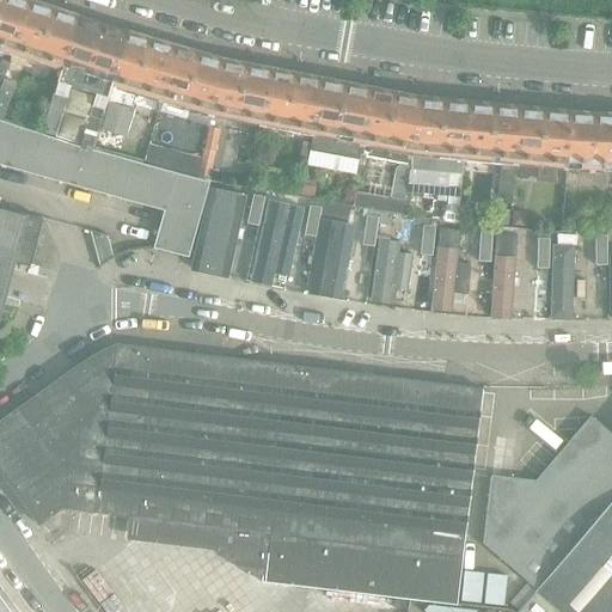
[(0,0),(0,48),(12,53),(29,2),(20,0),(0,0)]
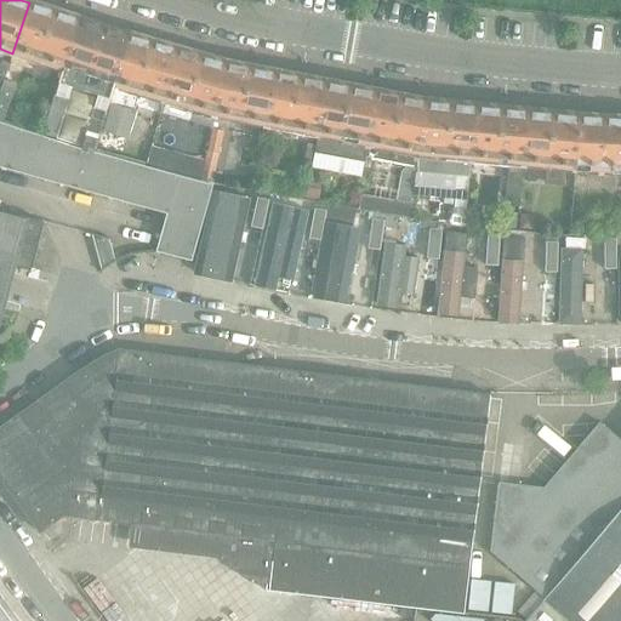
[(61,70),(78,18),(29,3),(12,53),(61,70)]
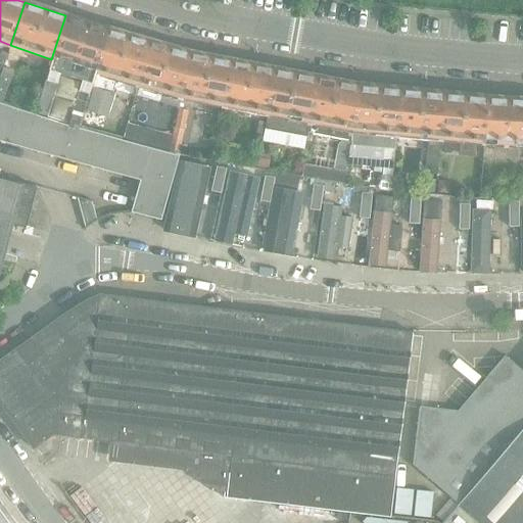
[(91,87),(106,29),(65,15),(51,59),(35,115),(51,121),(79,130),(83,115),(91,87)]
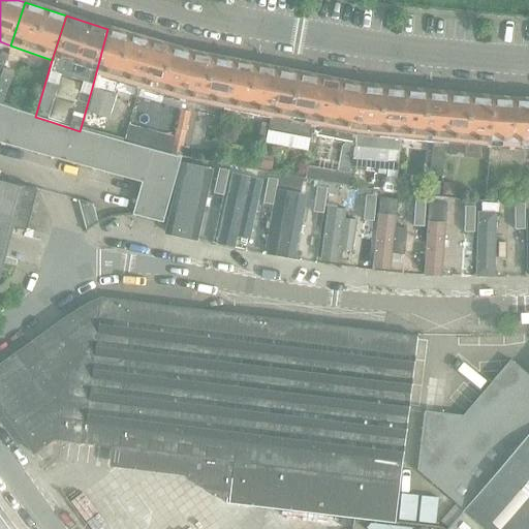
[(135,97),(152,41),(107,29),(92,88),(94,88),(87,113),(107,119),(107,120),(122,125),(130,98),(134,99),(135,97)]
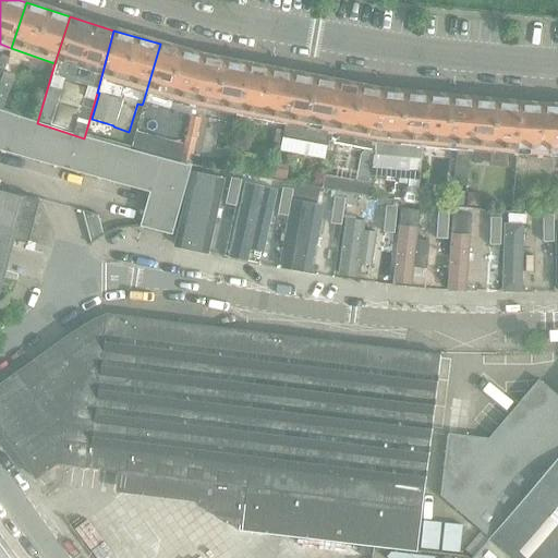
[(194,102),(203,57),(201,56),(160,44),(143,102),(189,116),(192,102),(194,102)]
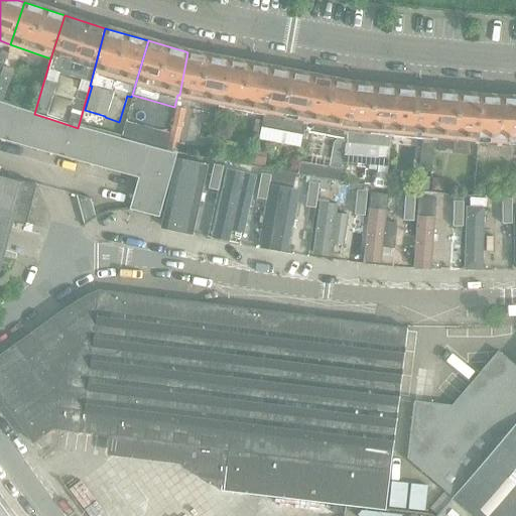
[(221,104),(229,60),(187,52),(179,95),(221,104)]
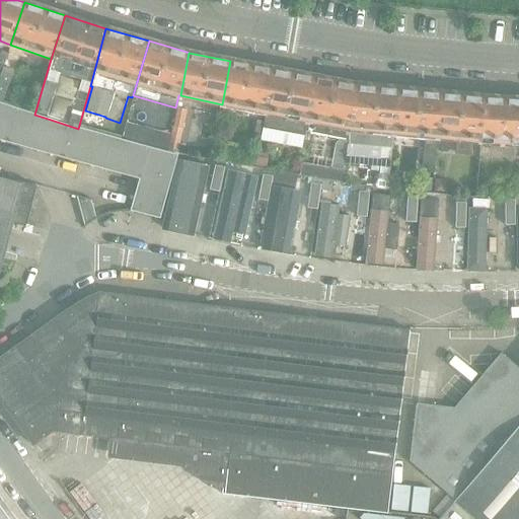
[(264,113),(270,68),(230,61),(222,104),(264,113)]
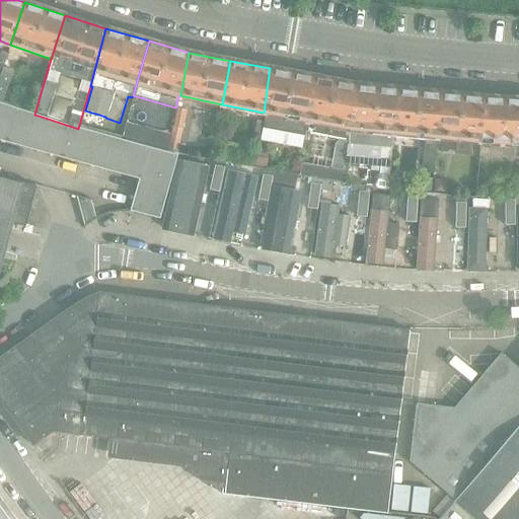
[(0,101),(2,102),(13,72),(2,68),(0,74),(0,101)]
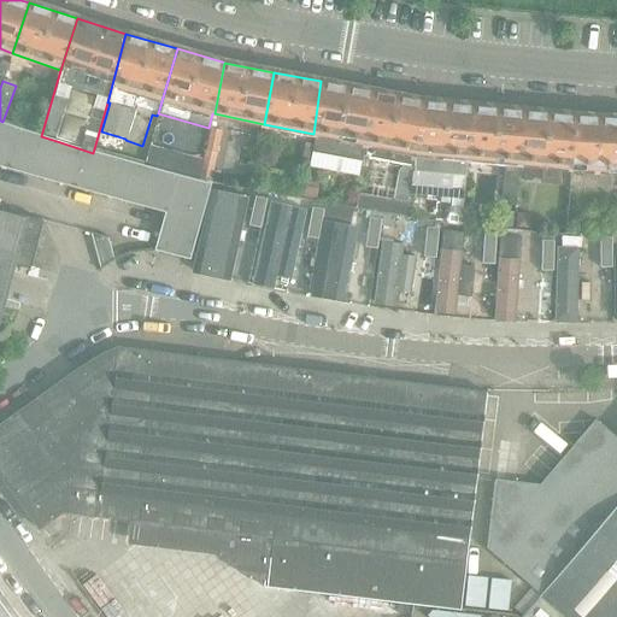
[(363,144),(371,90),(321,81),(313,134),(363,144)]
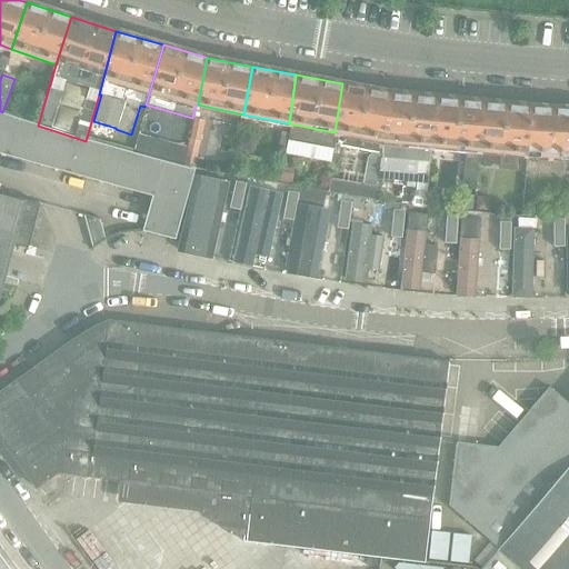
[(381,158),(389,92),(342,83),(335,132),(332,145),(372,151),(367,159),(362,185),(330,180),(328,193),(351,198),(375,201),(377,189),(381,158)]
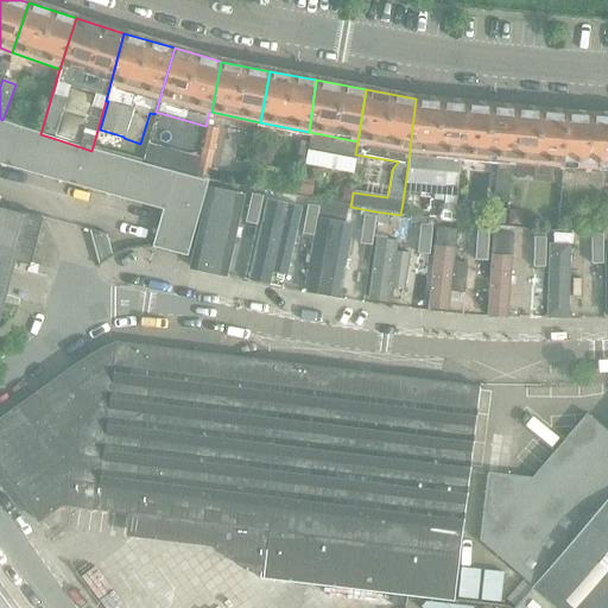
[(461,157),(466,103),(416,99),(407,169),(458,175),(460,157),(461,157)]
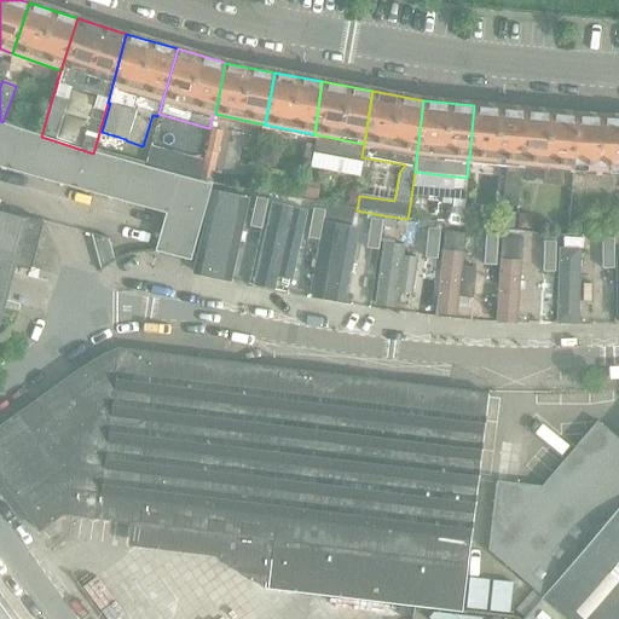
[(519,185),(520,166),(526,110),(474,105),(469,160),(476,161),(505,165),(503,197),(516,198),(519,185)]
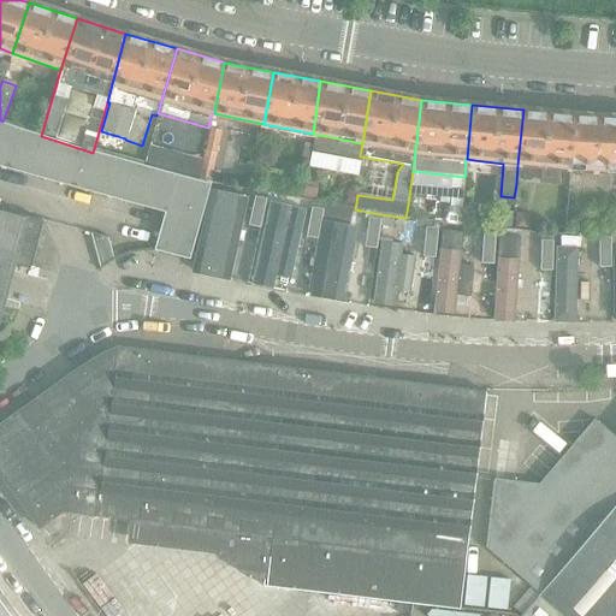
[(569,169),(574,114),(542,112),(523,110),(517,165),(533,166),(569,169)]
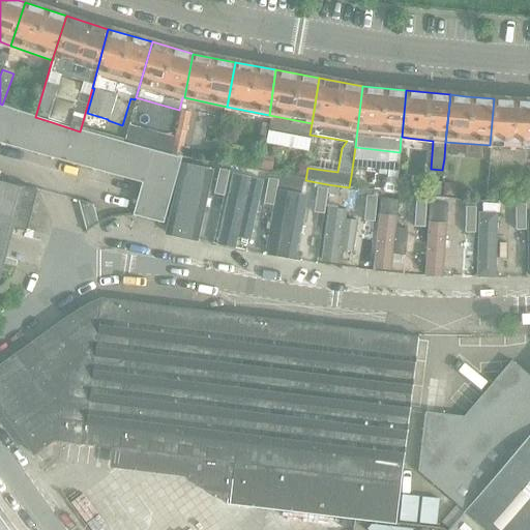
[(529,147),(529,100),(507,99),(494,98),(490,145),(508,146),(528,148),(529,147)]
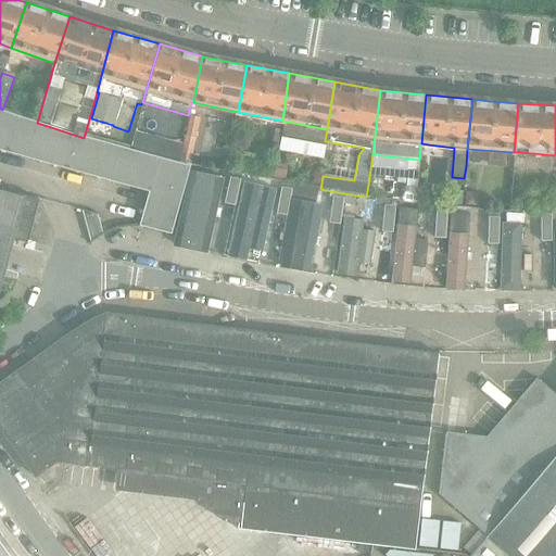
[(0,151),(15,155),(25,119),(0,111),(0,151)]
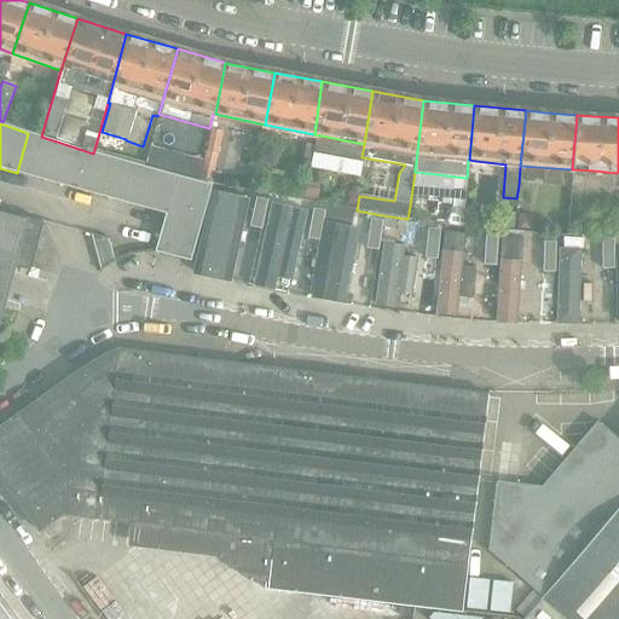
[(212,183),(223,132),(210,129),(203,161),(200,180),(212,183)]
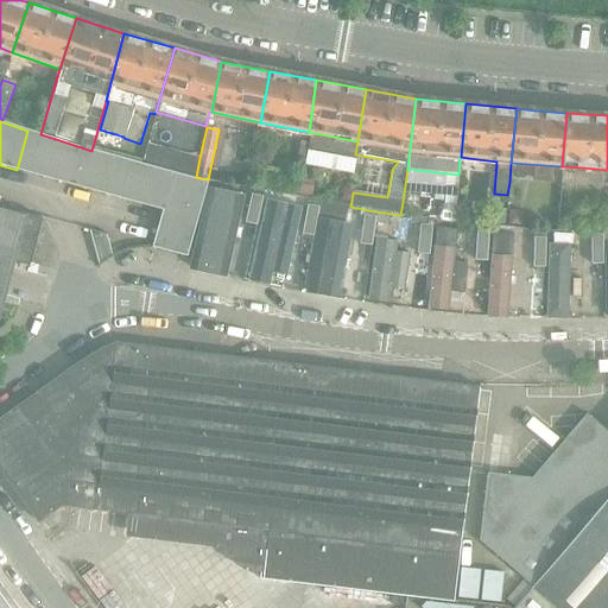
[(49,178),(59,140),(40,134),(27,131),(17,170),(49,178)]
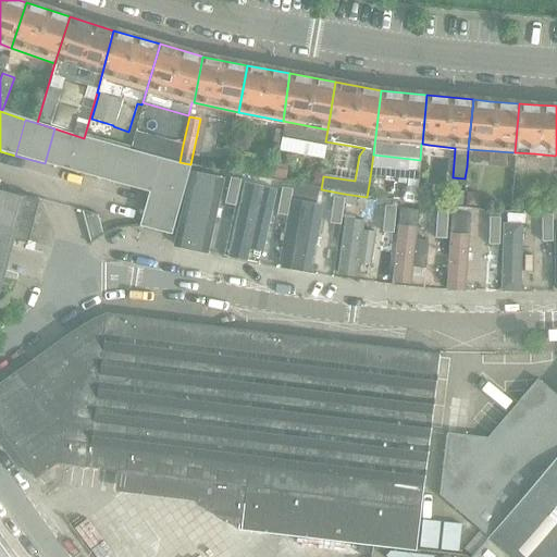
[(75,172),(84,138),(54,128),(45,163),(75,172)]
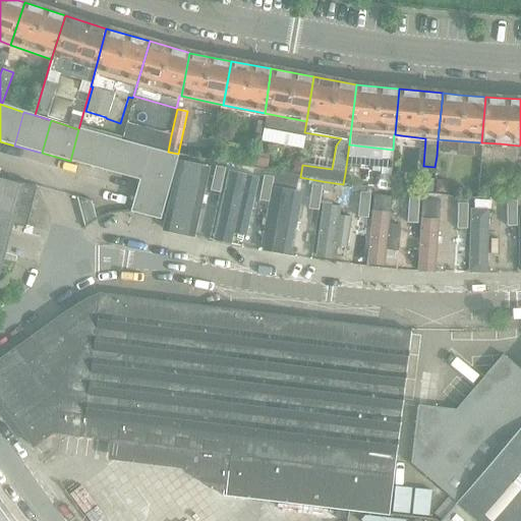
[(168,152),(171,135),(125,124),(125,126),(121,140),(168,153),(168,152)]
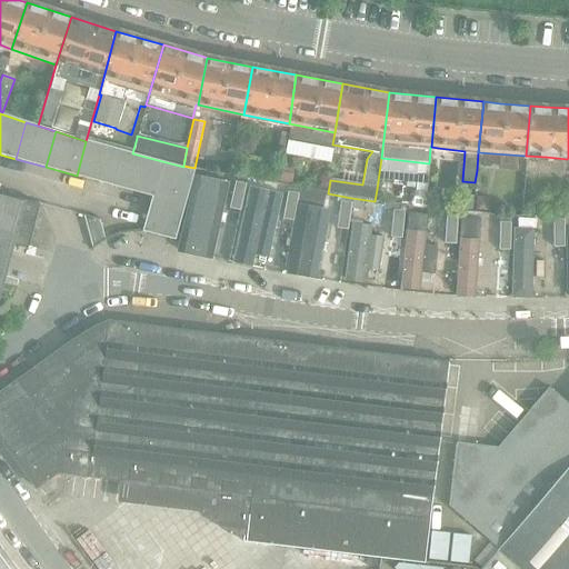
[(110,170),(116,149),(86,141),(77,176),(107,185),(110,170)]
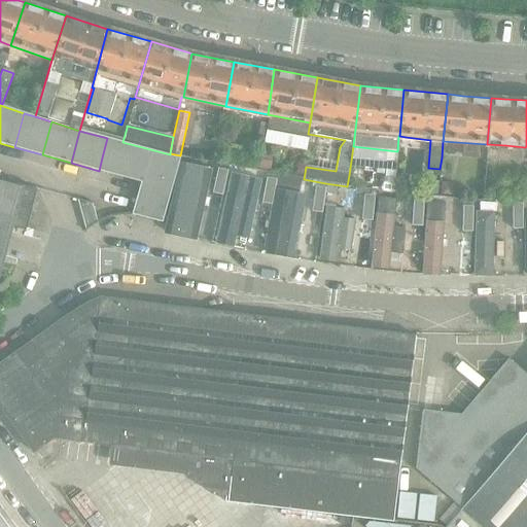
[(170,154),(123,142),(107,138),(102,157),(99,171),(140,182),(132,213),(131,214),(162,222),(162,219),(179,157),(170,154)]
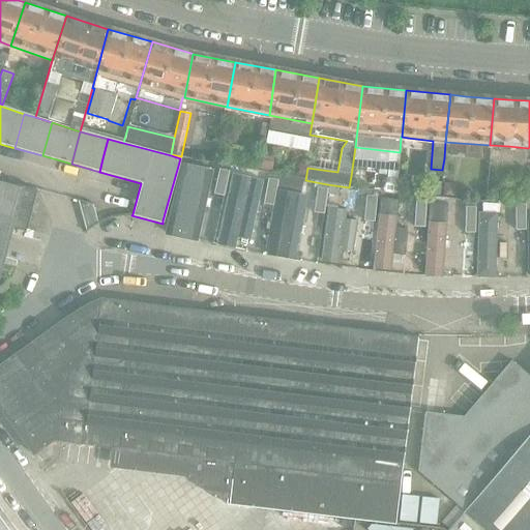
[(166,236),(198,242),(216,165),(194,162),(181,158),(180,158),(163,221),(169,223),(166,236)]
